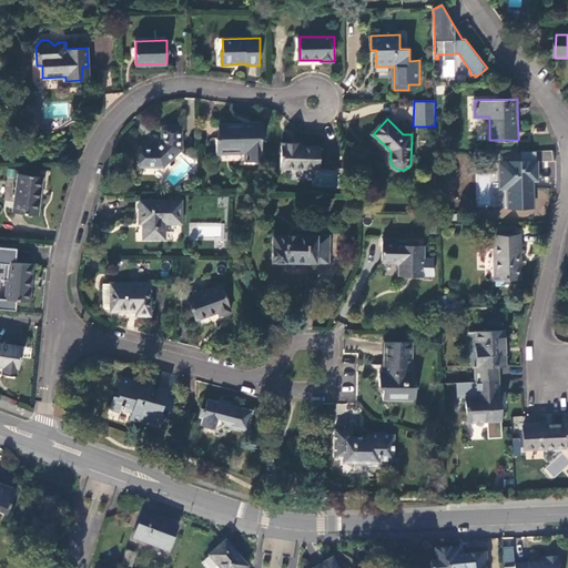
[(266,139),(265,123),(252,123),(252,124),(219,127),(220,138),(217,138),(217,152),(247,152),(247,162),(264,161),(263,139),(266,139)]
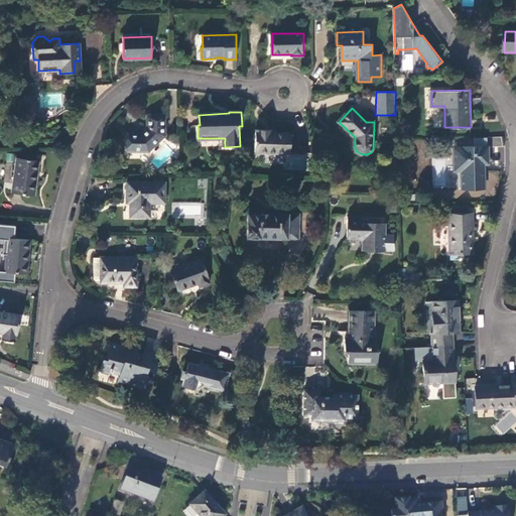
[(163,114),(149,114),(147,117),(147,128),(142,133),(128,133),(125,135),(125,149),(128,151),(149,152),(165,134),(165,117),(163,114)]
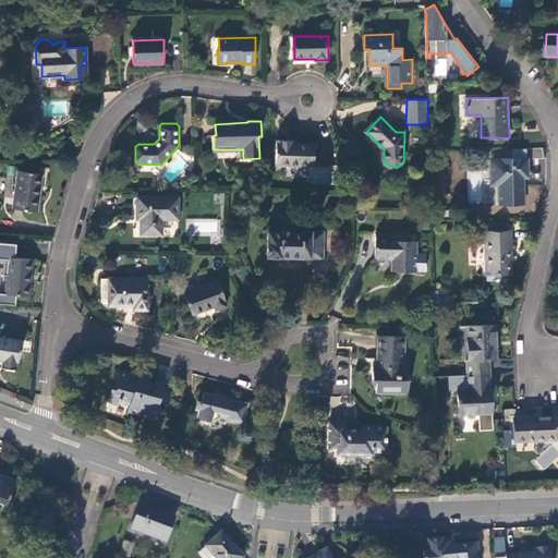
[(314,167),(315,143),(296,143),(295,141),(277,141),(277,166),(314,167)]
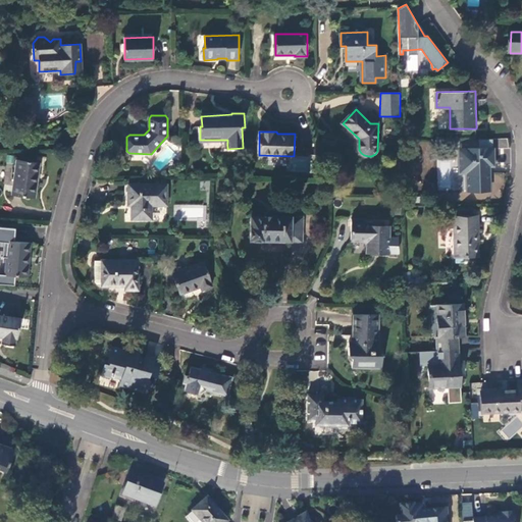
[(493,149),(459,149),(460,171),(468,171),(468,189),(489,189),(489,165),(493,165),(493,149)]
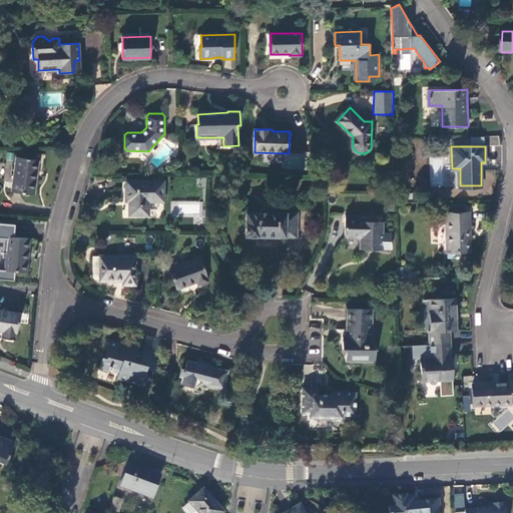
[(35,194),(39,160),(17,157),(12,192),(35,194)]
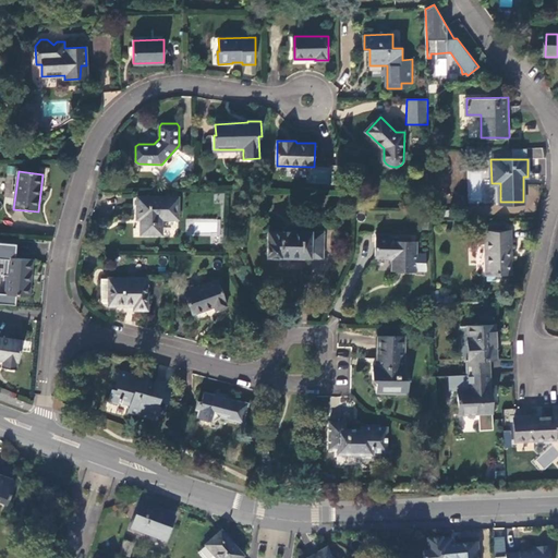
[(480,191),(480,172),(469,172),(468,191),(480,191)]
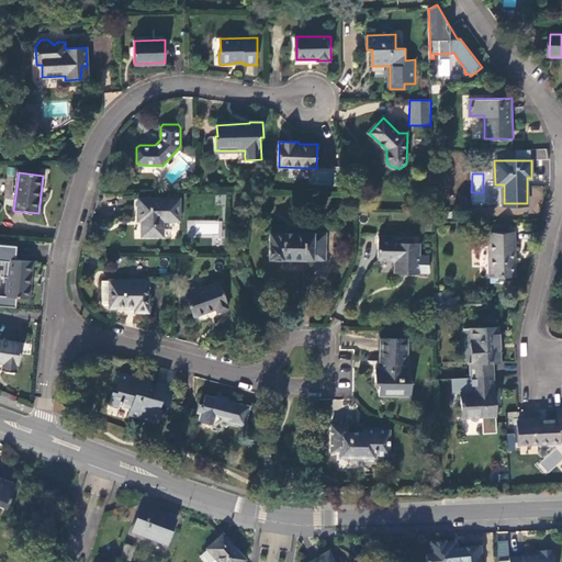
[(139,199),(139,221),(144,221),(144,236),(166,236),(166,221),(181,221),(181,199),(139,199)]
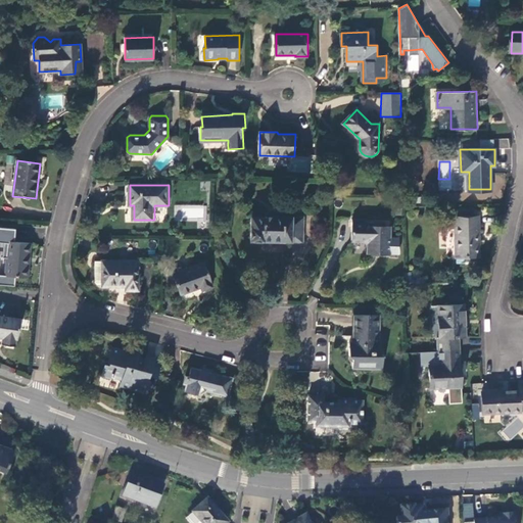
[(456,216),(457,255),(469,255),(470,258),(480,257),(479,249),(481,249),(481,240),(479,239),(479,216),(456,216)]
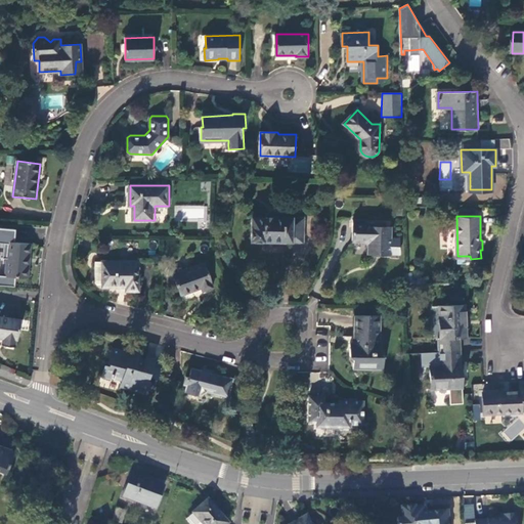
[(252,241),(303,243),(303,218),(252,217),(252,241)]
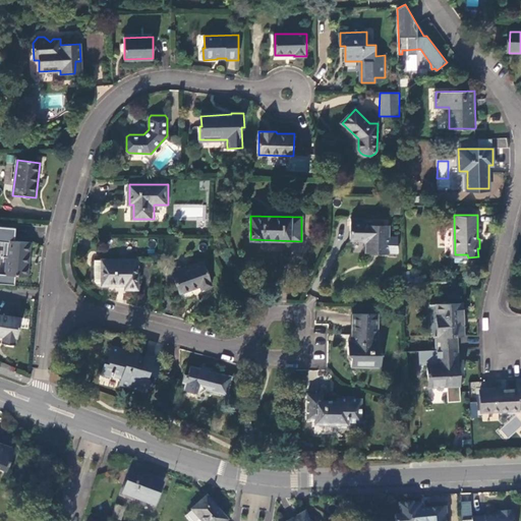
[(380,252),(389,252),(389,225),(382,224),(364,223),(364,219),(364,218),(351,218),(350,239),(364,240),(366,242),(366,252),(375,252),(375,249),(380,249),(380,252)]
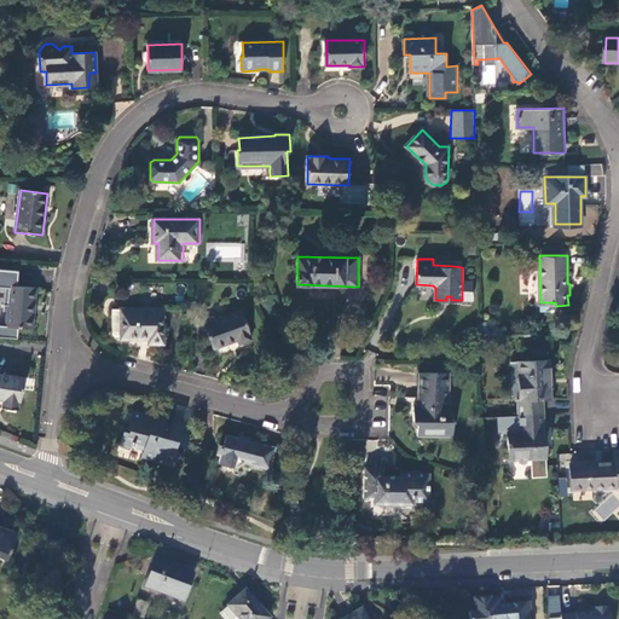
[(34,328),(36,288),(9,287),(6,327),(34,328)]
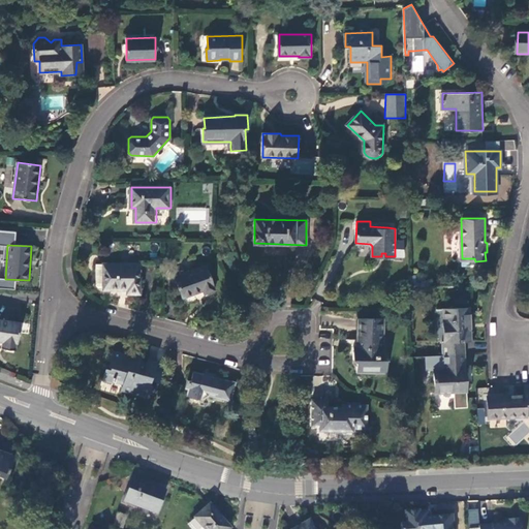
[(139,263),(104,265),(104,288),(104,289),(127,290),(127,293),(139,293),(139,263)]
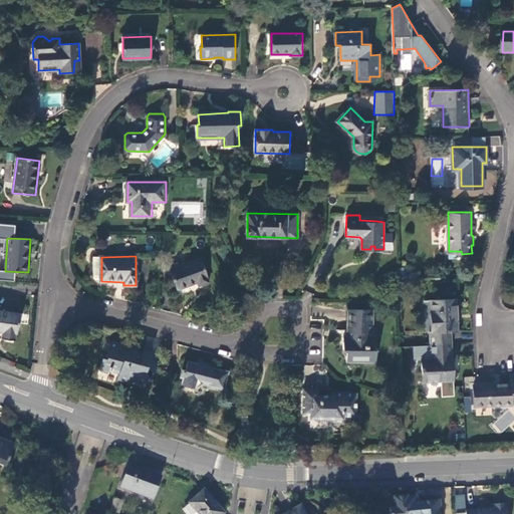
[(200,259),(170,269),(179,290),(198,283),(200,285),(209,282),(200,259)]
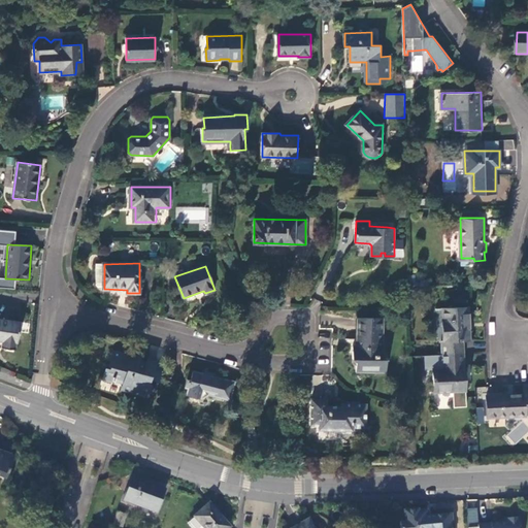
[(444,354),(465,353),(465,339),(471,339),(470,307),(446,308),(447,339),(443,339),(444,354)]
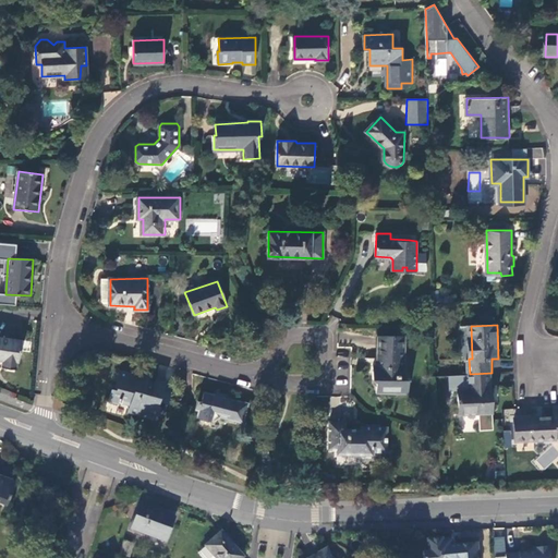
[(405,337),(378,336),(377,365),(374,365),(373,379),(377,383),(377,393),(409,393),(409,365),(405,365),(405,337)]
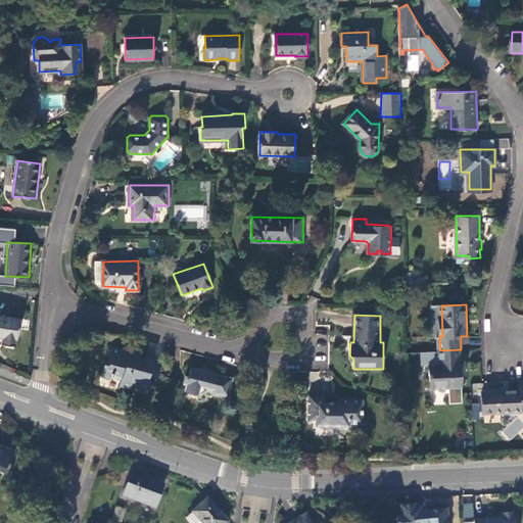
[(20,320),(0,316),(0,336),(3,337),(2,344),(15,345),(16,338),(18,338),(20,320)]
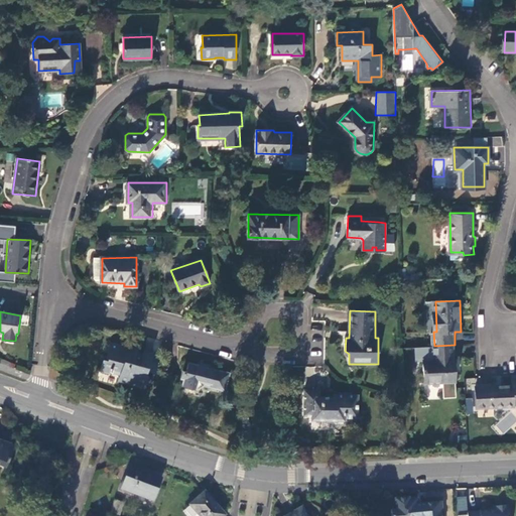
[(118,380),(145,388),(149,375),(146,374),(147,370),(149,362),(142,360),(142,357),(136,355),(138,348),(125,344),(124,349),(110,345),(106,357),(108,357),(108,360),(103,359),(99,371),(110,374),(111,371),(120,374),(118,380)]
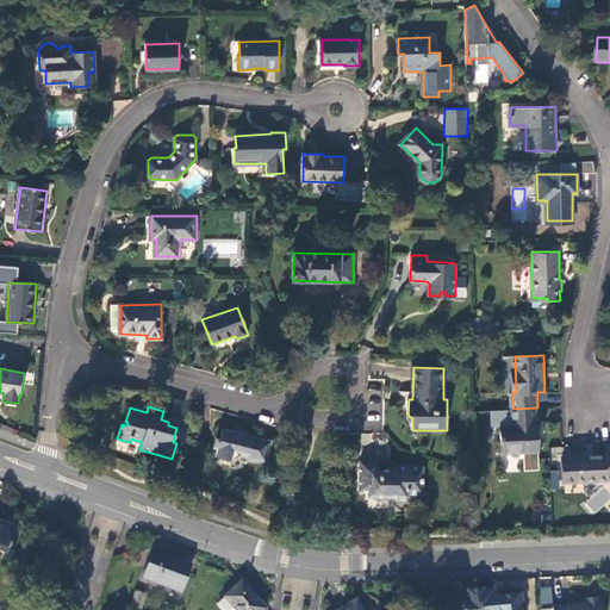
[(539,449),(537,408),(514,409),(514,424),(503,425),(503,452),(539,449)]
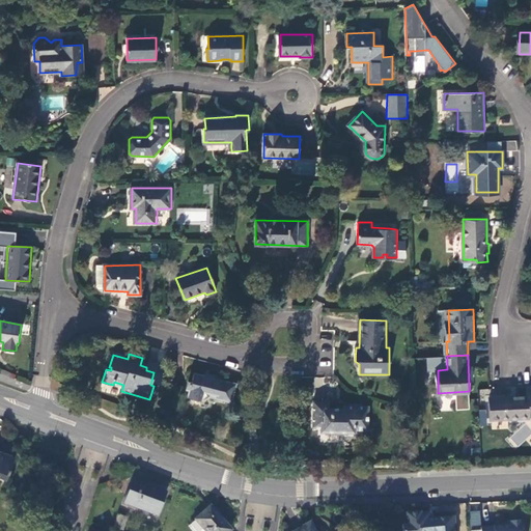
[(154,372),(151,381),(159,383),(163,368),(147,364),(146,367),(146,370),(154,372)]
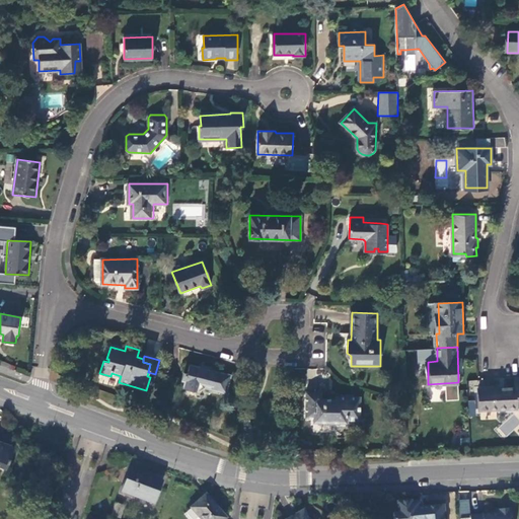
[(180,381),(184,382),(182,388),(199,392),(205,388),(226,394),(231,376),(217,372),(218,370),(205,366),(204,368),(190,365),(188,373),(183,372),(180,381)]
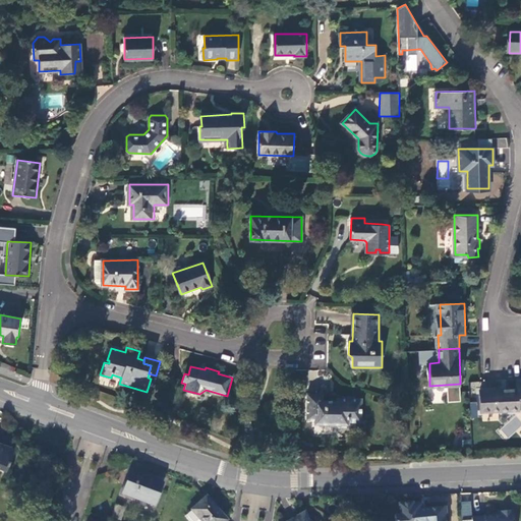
[(520,378),(517,379),(517,389),(480,391),(480,411),(519,410),(519,406),(520,405),(520,378)]
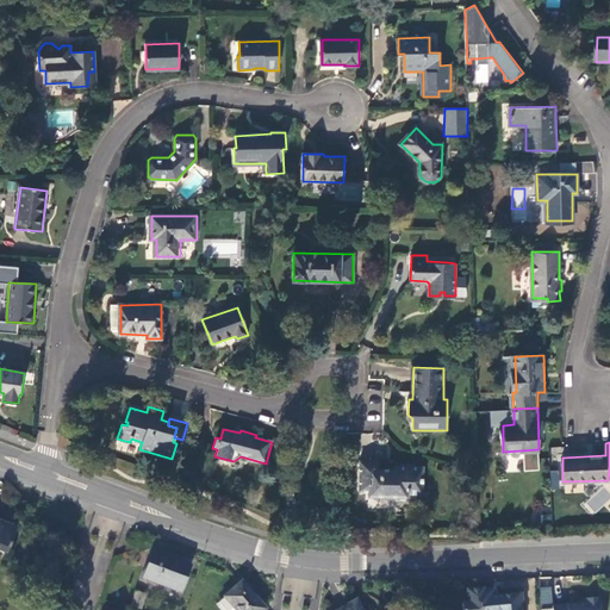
[(423,493),(423,467),(396,466),(396,468),(379,468),(379,461),(361,461),(360,491),(369,491),(369,496),(408,497),(408,493),(423,493)]
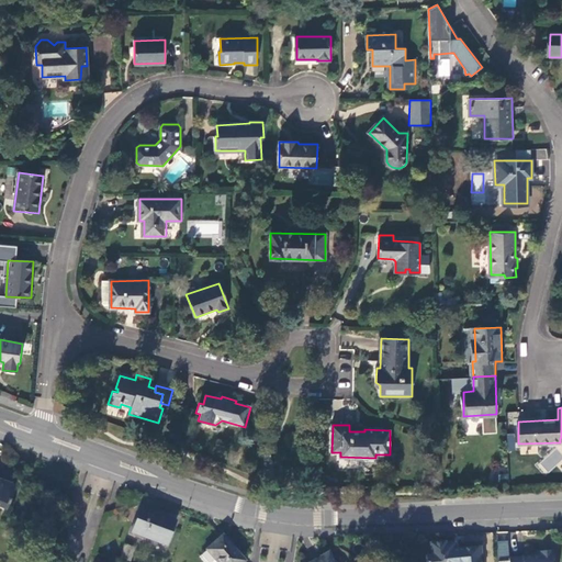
[(507,434),(507,450),(516,450),(515,433),(507,434)]
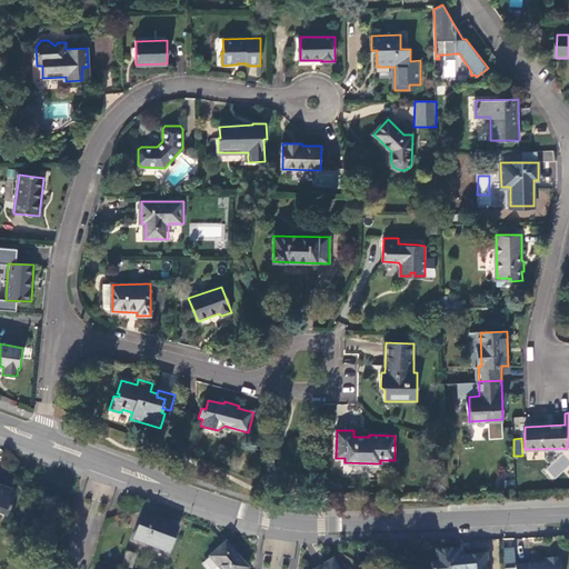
[(553,478),(568,465),(568,462),(562,456),(547,469),(553,478)]
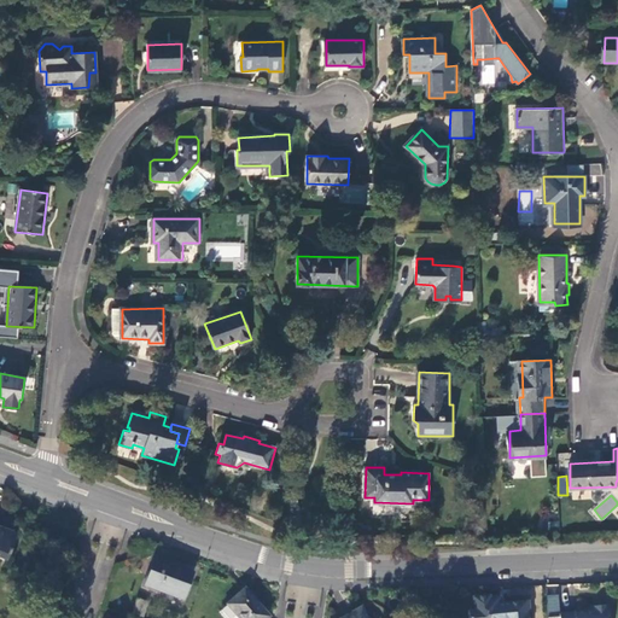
[(17,535),(0,528),(0,559),(7,561),(17,535)]
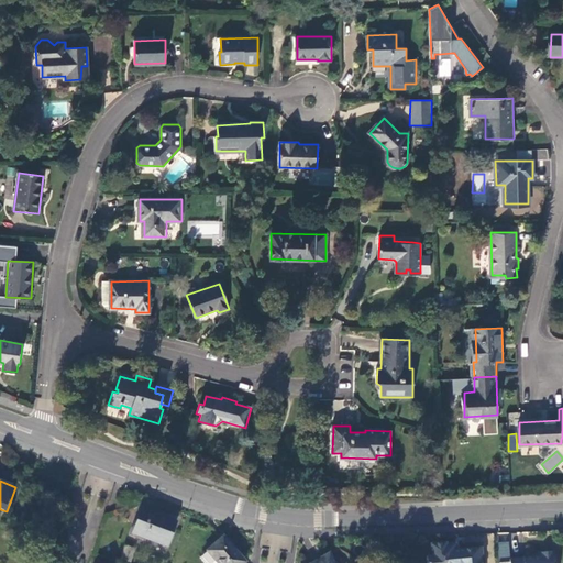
[(167,547),(176,523),(142,511),(133,534),(167,547)]
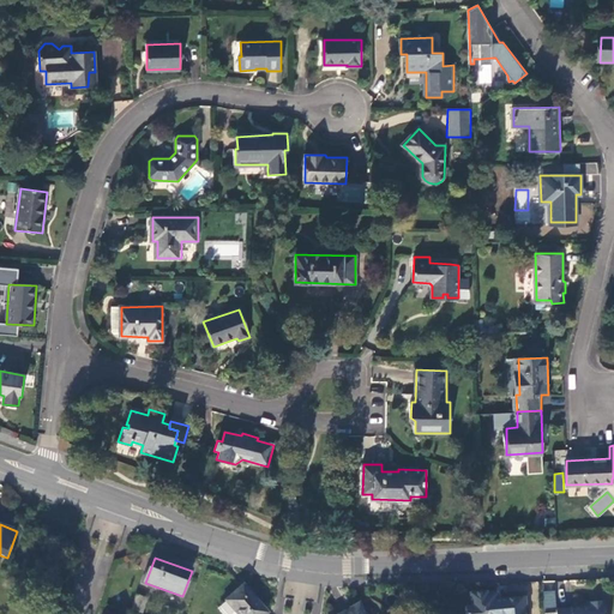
[(266,613),(268,613),(244,587),(227,602),(238,613),(266,613)]
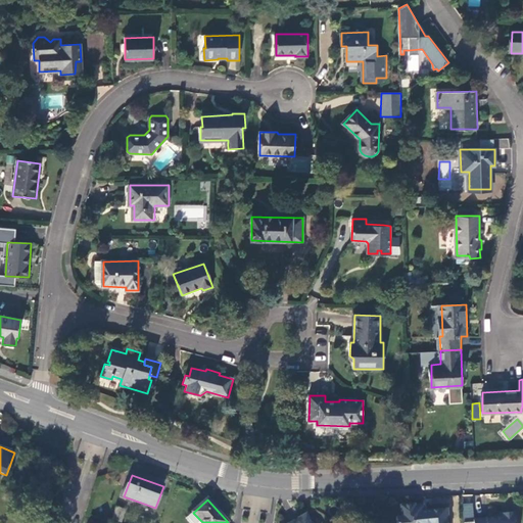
[(463,517),(473,517),(473,503),(463,503),(463,517)]
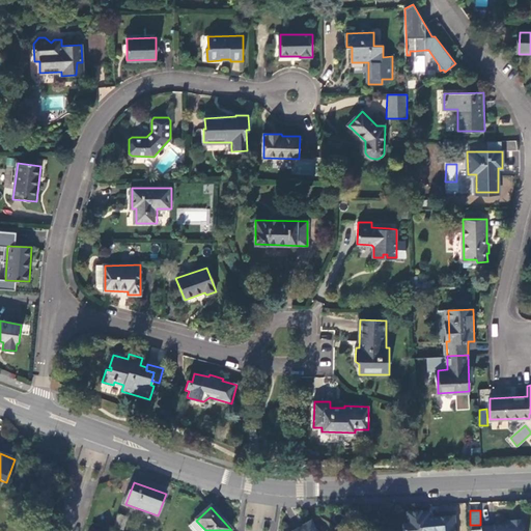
[(421,511),(408,513),(408,524),(403,524),(403,530),(454,530),(454,525),(456,525),(454,516),(437,518),(438,522),(432,523),(430,512),(421,513),(421,511)]
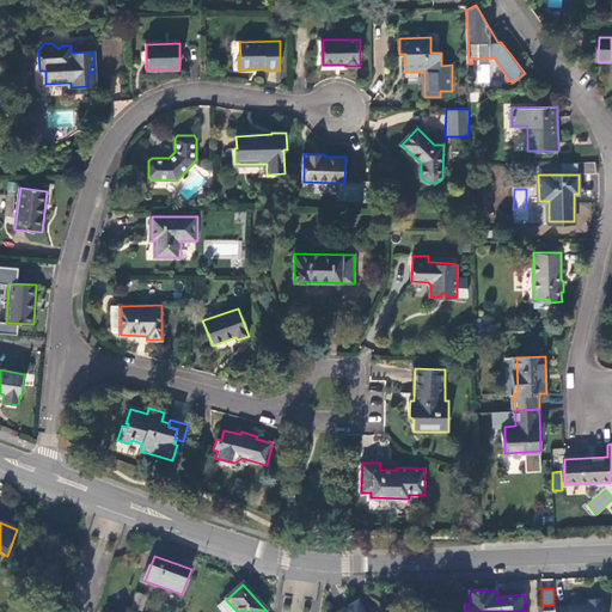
[(144,611),(148,598),(138,595),(134,609),(144,611)]
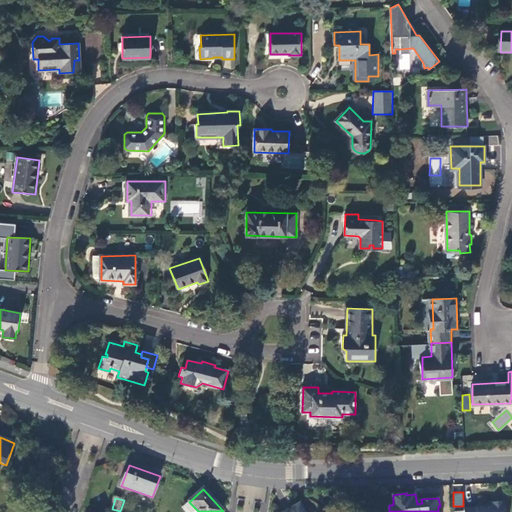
[(489,505),(465,508),(465,511),(506,511),(506,503),(505,503),(504,500),(492,501),(492,505),(489,505)]
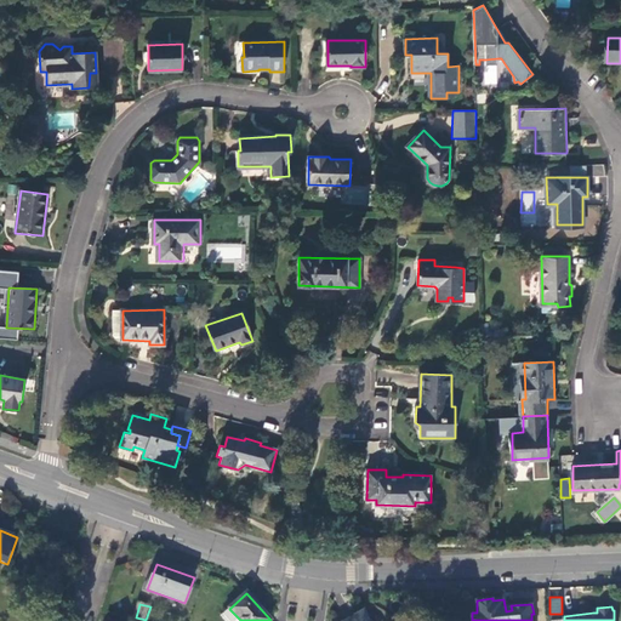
[(370,620),(364,610),(346,620),(370,620)]
